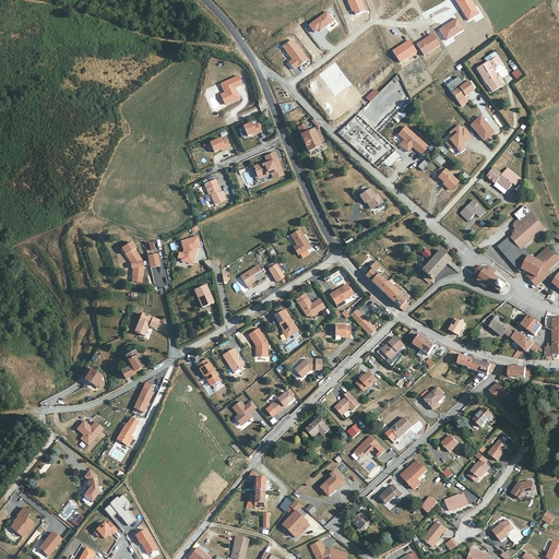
[(498,56),(495,51),(486,58),(488,61),(477,69),(487,84),(492,92),(503,85),(494,69),(503,63),(498,56)]
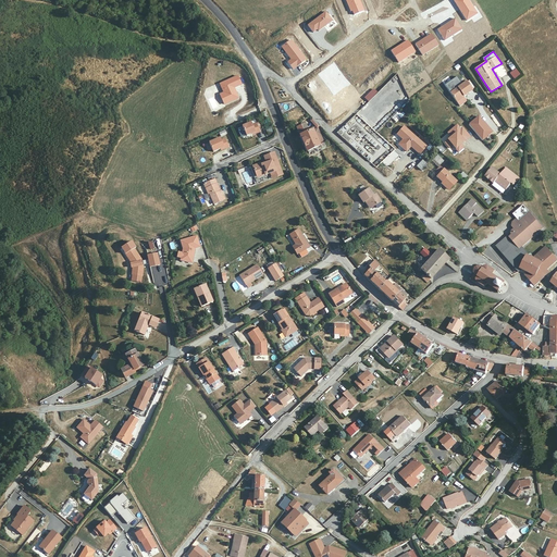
[(507,62),(512,71),(517,69),(510,59),(507,62)]
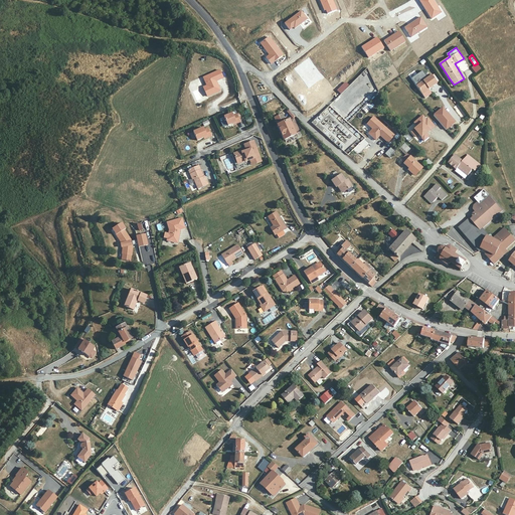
[(412,77),(416,84),(427,76),(422,69),(412,77)]
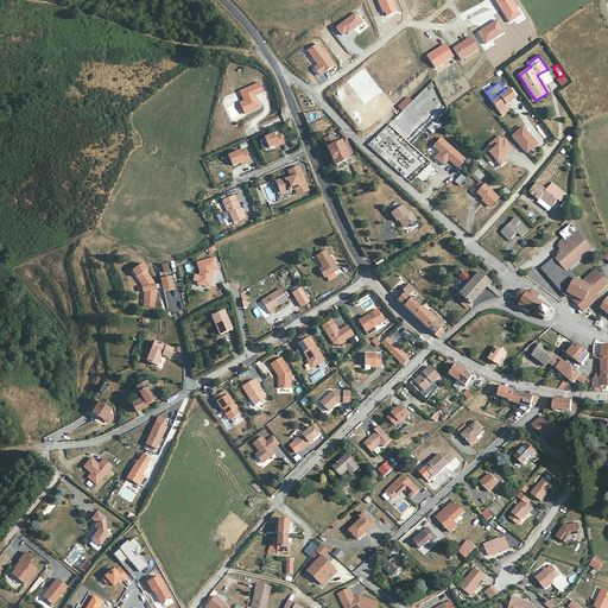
[(246,101),(241,103),(246,114),(261,107),(257,96),(265,93),(260,83),(241,92),(246,101)]
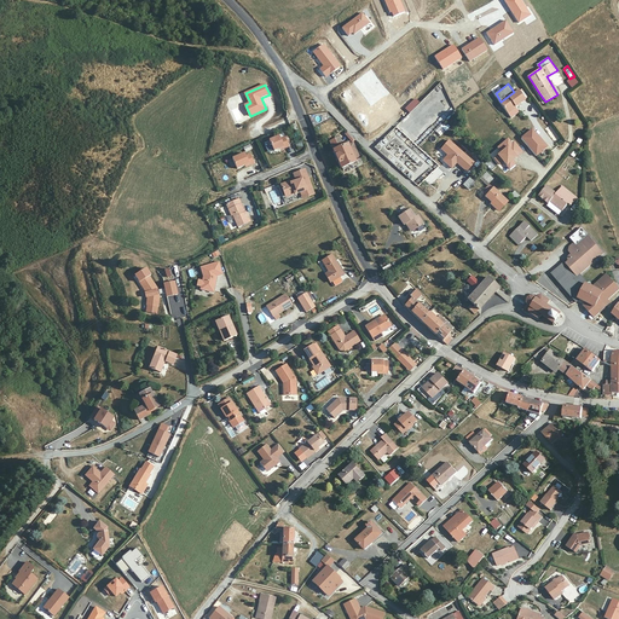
[(514,92),(501,102),(512,117),(519,111),(515,106),(526,98),(519,88),(514,92)]
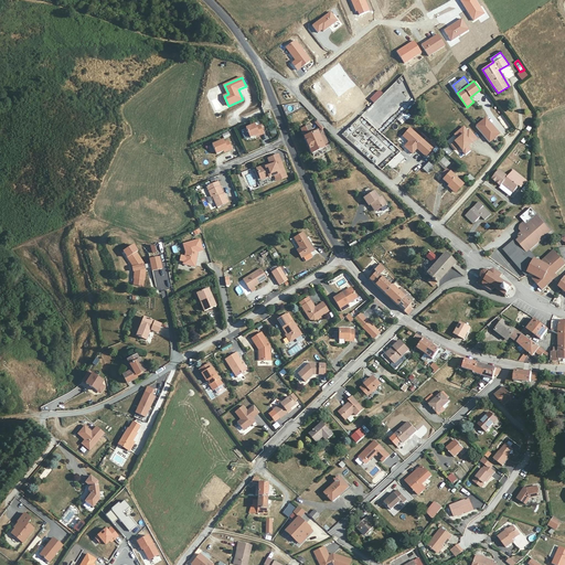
[(374,103),(383,94),(380,89),(370,98),(374,103)]
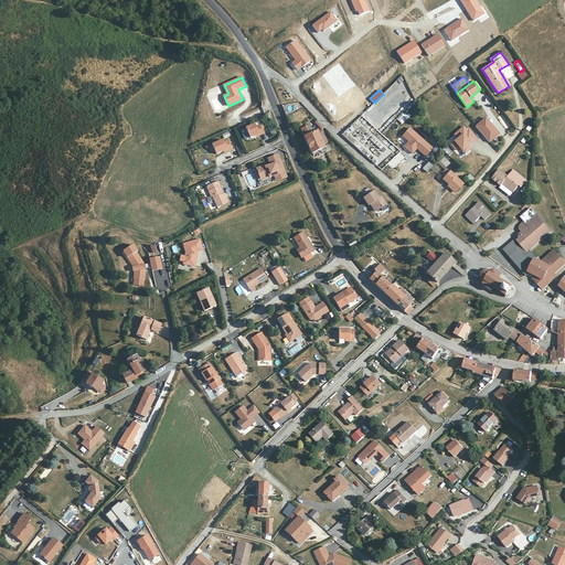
[(503,114),(498,117),(507,130),(513,127),(503,114)]
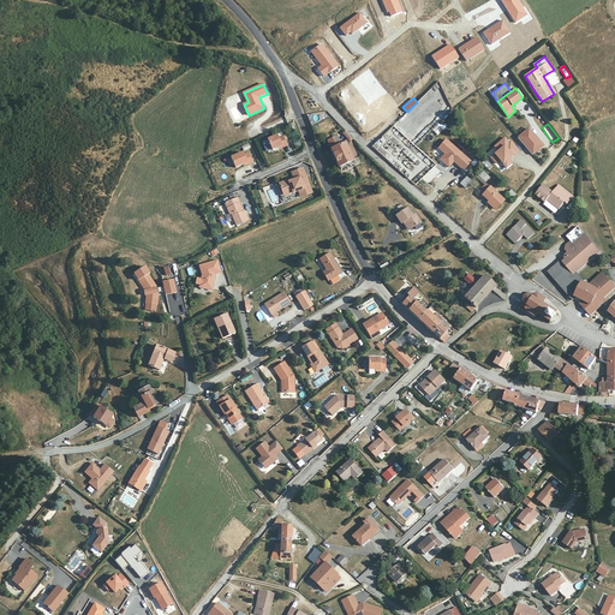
[(530,127),(518,136),(533,154),(544,144),(530,127)]
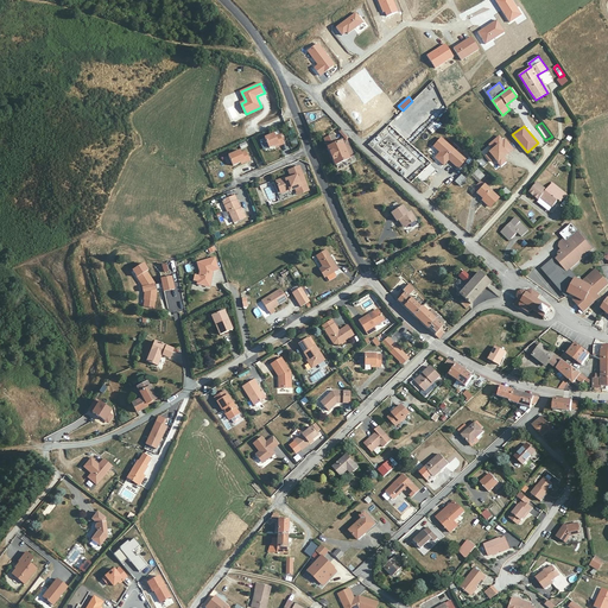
[(279,145),(280,146),(285,144),(280,135),(277,137),(276,134),(265,139),(270,149),(276,146),(279,145)]
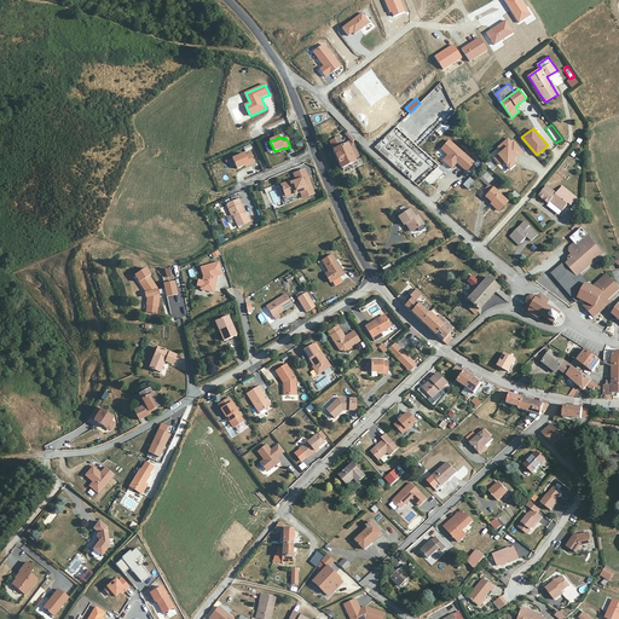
[(340,137),(330,142),(341,162),(339,163),(342,172),(346,171),(347,175),(360,168),(348,144),(345,146),(340,137)]
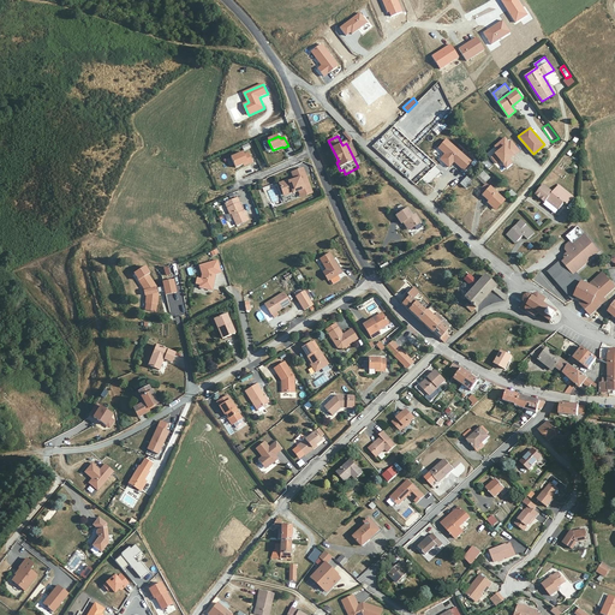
[(501,160),(507,167),(513,162),(511,159),(520,150),(512,139),(509,142),(506,137),(495,145),(499,150),(491,156),(496,162),(501,160)]
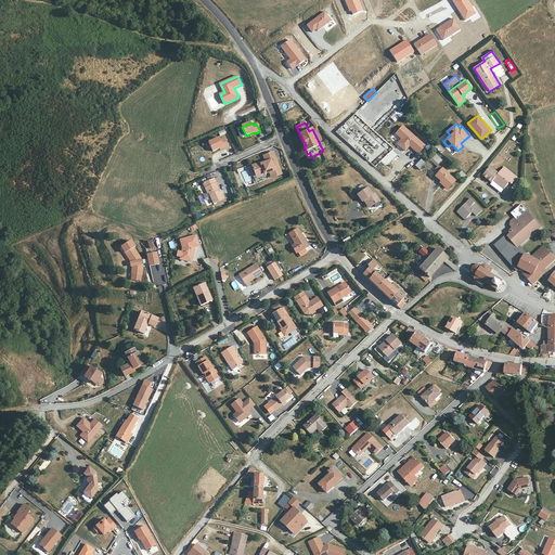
[(418,154),(426,145),(403,125),(396,133),(401,139),(397,143),(405,151),(410,146),(418,154)]
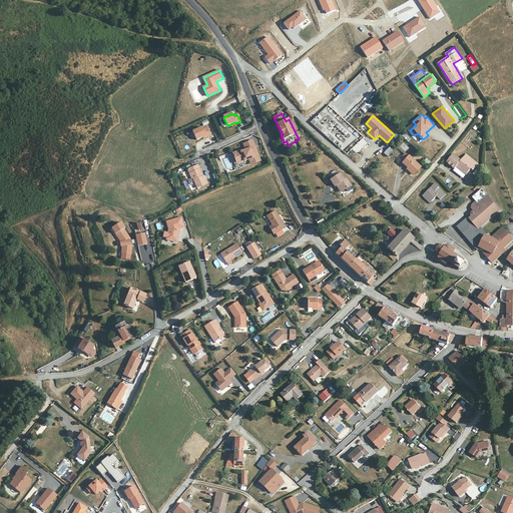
[(206,135),(207,137),(211,135),(207,127),(204,129),(203,127),(194,130),(198,139),(203,137),(206,135)]
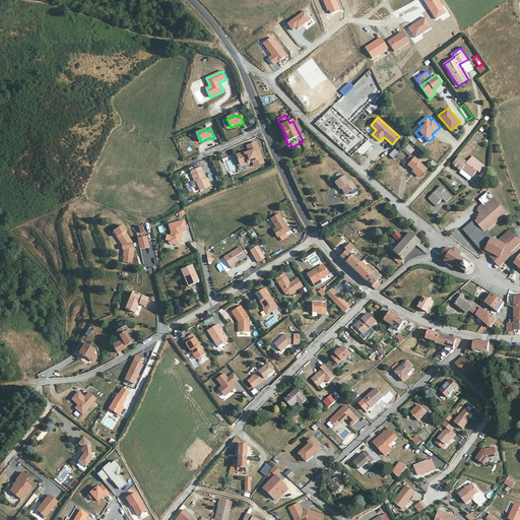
[(250,151),(259,148),(257,142),(248,145),(250,151)]
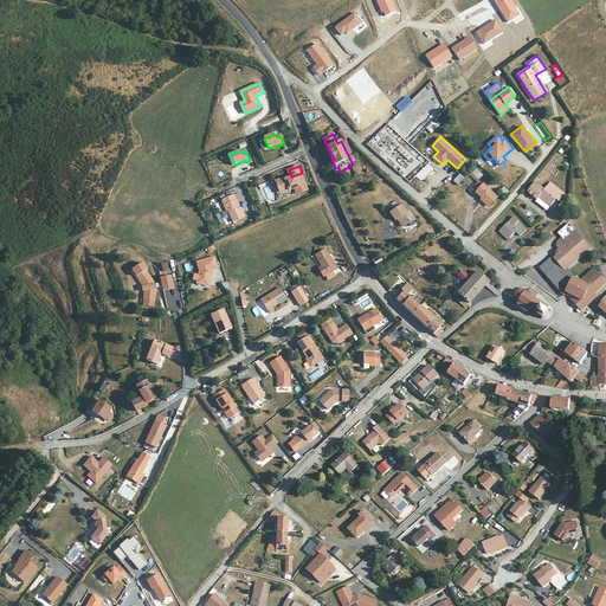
[(477,169),(471,175),(478,182),(484,175),(477,169)]
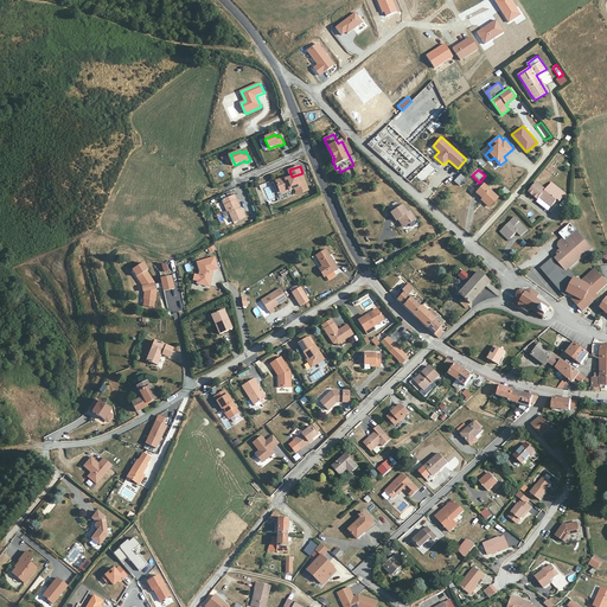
[(308,190),(302,173),(292,177),(287,178),(285,179),(278,181),(281,191),(289,189),(291,191),(295,189),(301,186),(304,192),(308,190)]
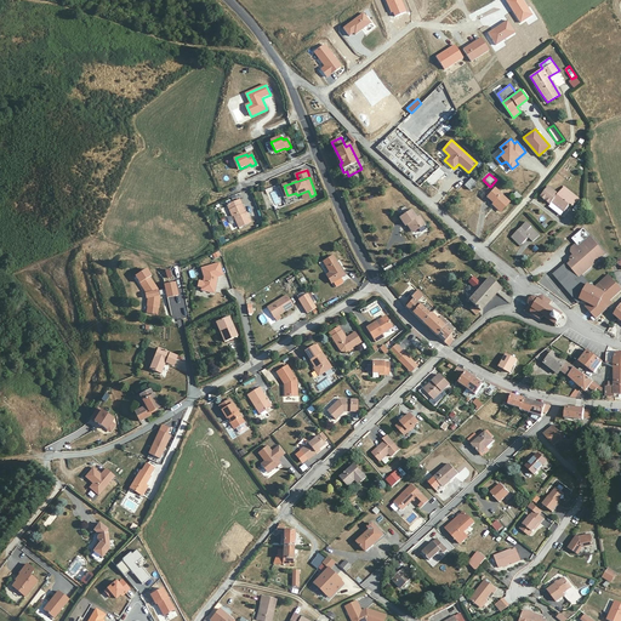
[(473,178),(466,186),(471,191),(473,188),(474,189),(479,186),(473,178)]
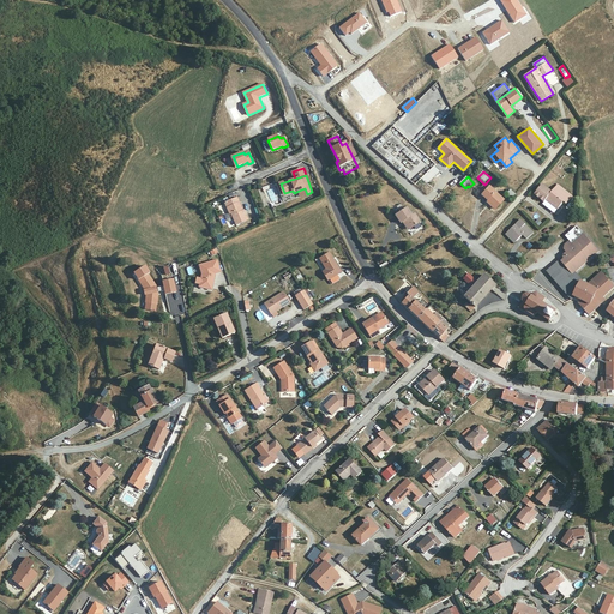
[(548,199),(559,208),(565,202),(567,203),(573,197),(559,185),(554,191),(543,184),(535,193),(546,202),(548,199)]
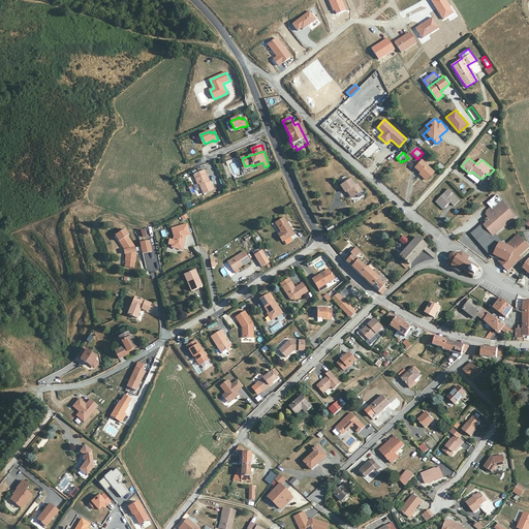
[(422,159),(414,166),(429,181),(436,174),(422,159)]
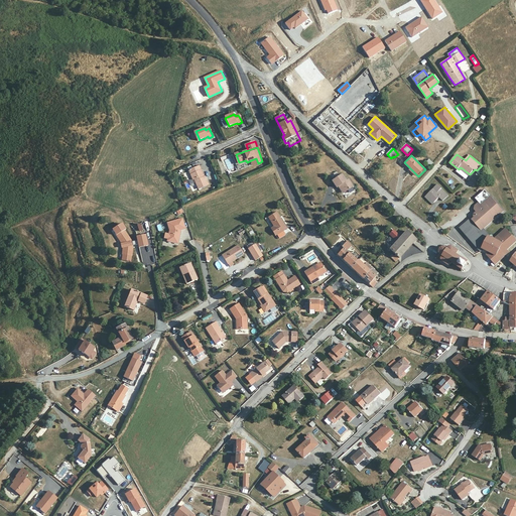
[(426,162),(432,167),(435,164),(429,158),(426,162)]
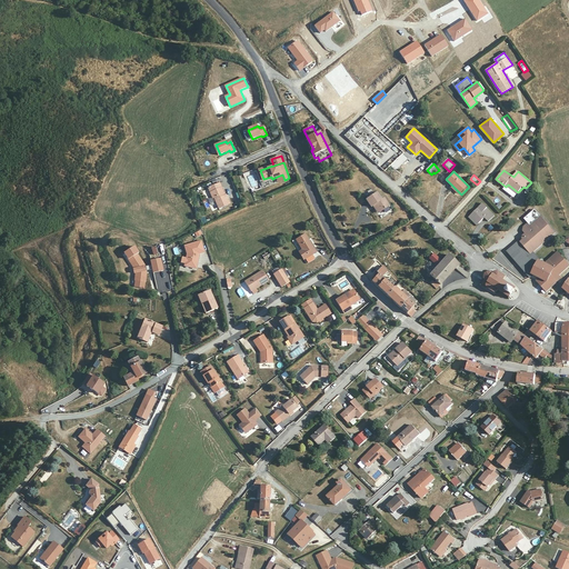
[(221,183),(209,189),(213,201),(216,200),(219,209),(231,203),(228,193),(226,195),(221,183)]
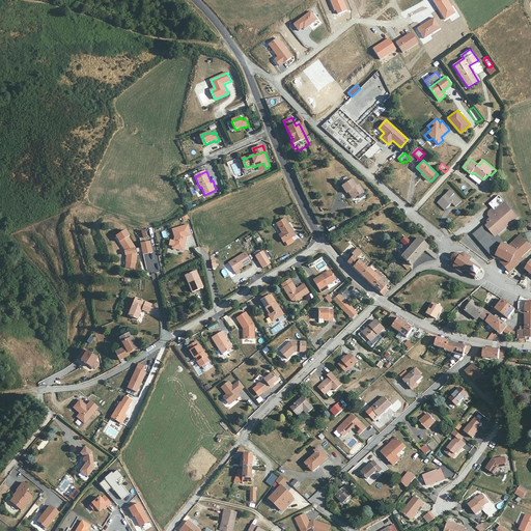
[(481,183),(483,179),(474,172),(472,174),(481,183)]
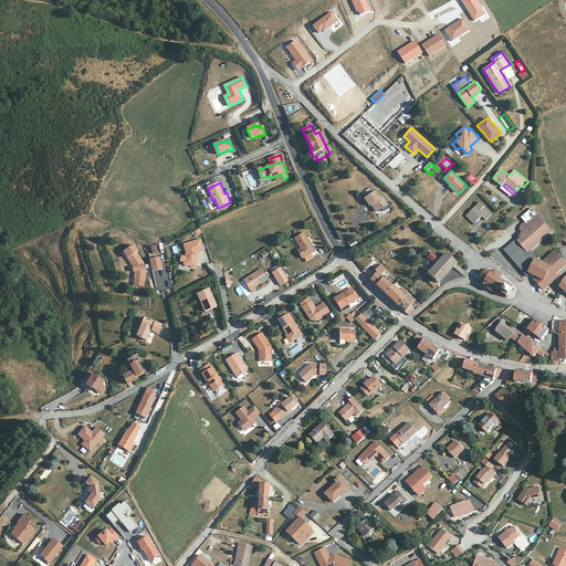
[(378,206),(383,213),(392,208),(388,200),(386,201),(380,195),(370,201),(375,208),(378,206)]
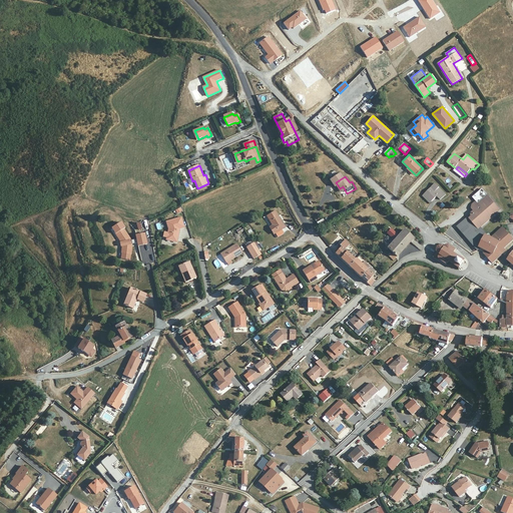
[(433,187),(422,196),(429,203),(434,199),(437,202),(442,198),(433,187)]
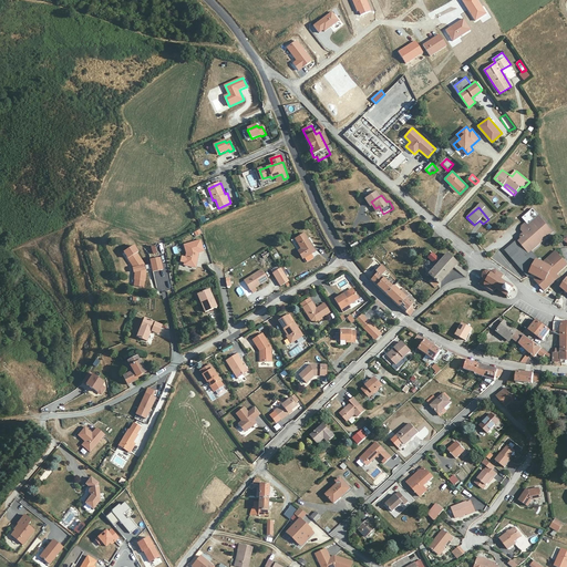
[(539,259),(533,251),(555,232),(535,207),(524,217),(527,220),(533,226),(529,229),(527,229),(525,232),(522,234),(522,236),(523,237),(519,240),(521,243),(518,244),(517,243),(509,249),(513,253),(519,261),(521,260),(527,267),(531,261),(532,261),(532,259),(536,261),(539,259)]
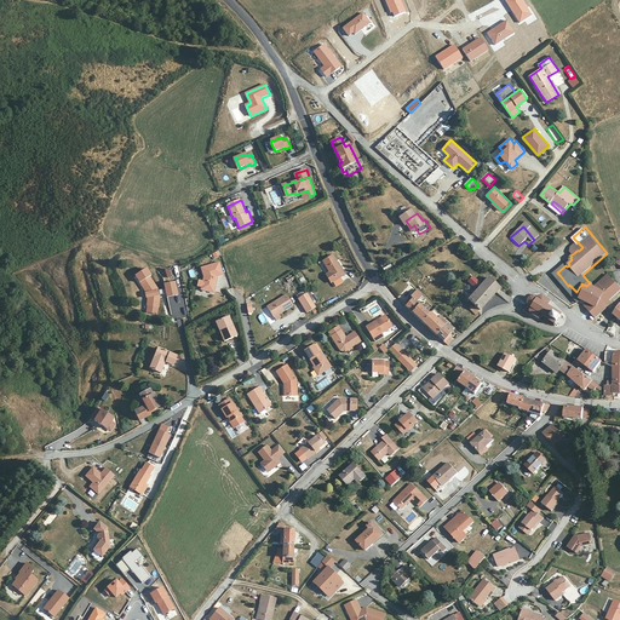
[(583,247),(577,241),(572,246),(572,250),(574,253),(577,251),(579,251),(583,247)]
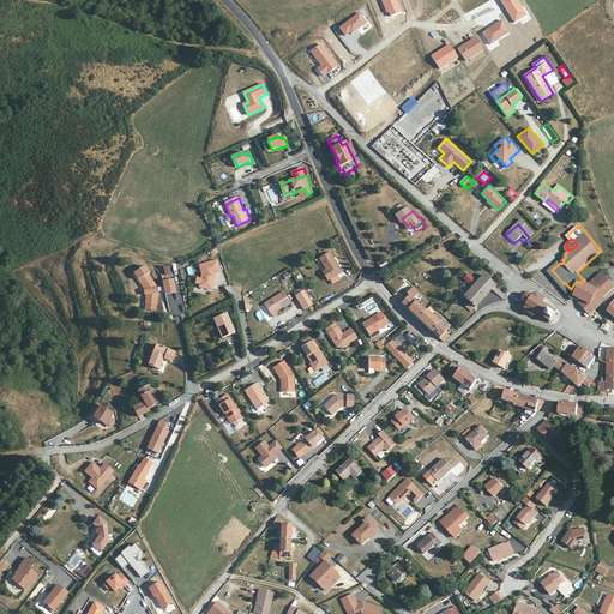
[(331,253),(320,258),(326,270),(324,272),(327,280),(342,271),(331,253)]
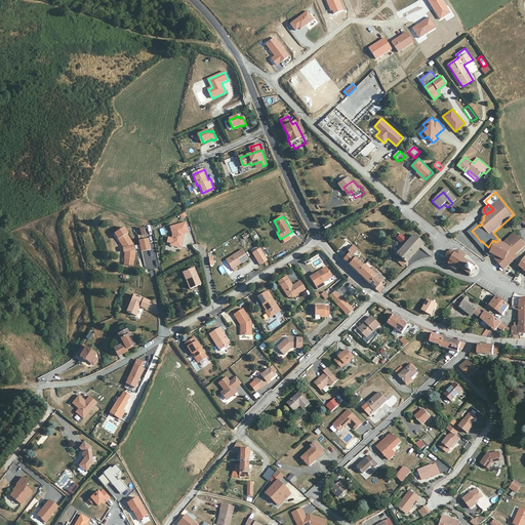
[(186,223),(171,228),(173,234),(172,238),(169,237),(168,243),(171,244),(170,246),(182,249),(185,235),(190,233),(186,223)]
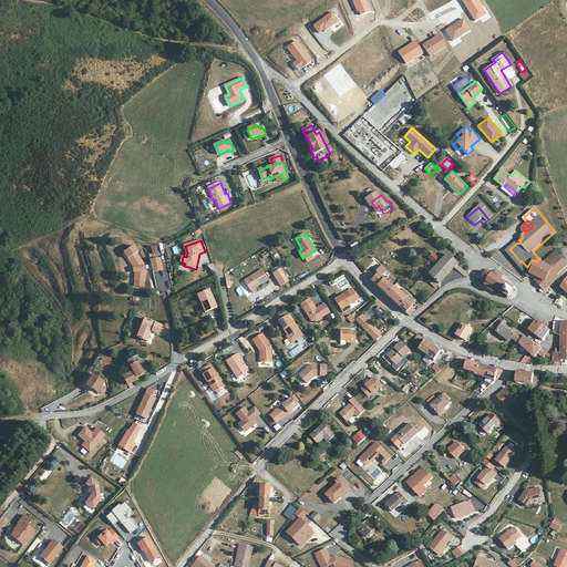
[(135,246),(124,253),(134,268),(135,274),(135,280),(135,286),(145,287),(145,281),(146,281),(147,271),(146,266),(137,254),(140,253),(135,246)]
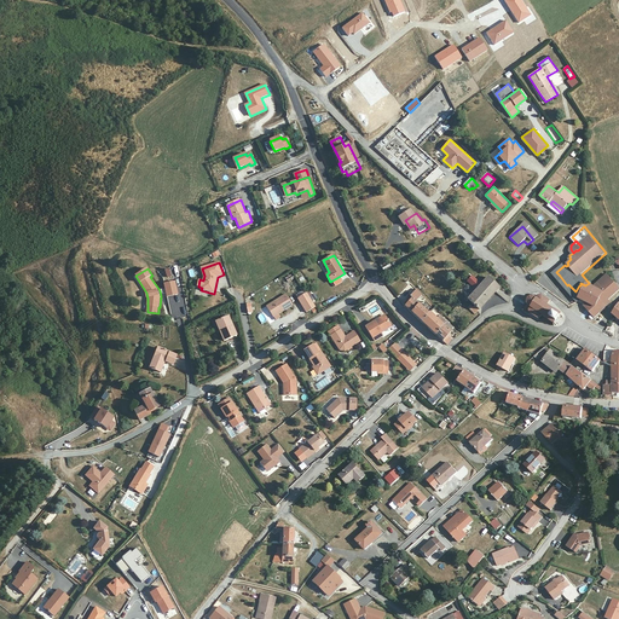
[(379,273),(385,283),(392,279),(386,268),(379,273)]
